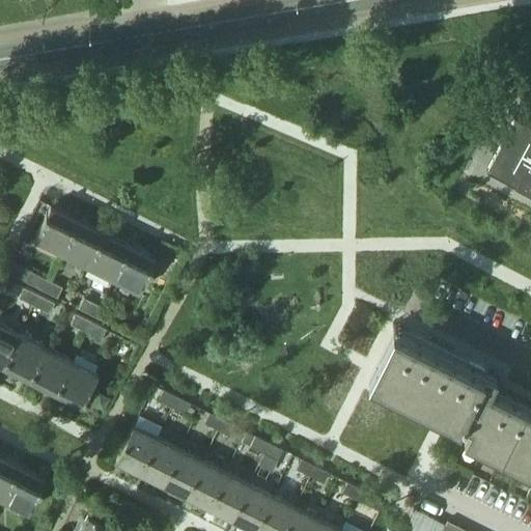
[(530,78),(515,107),(521,109),(516,117),(515,116),(486,170),(514,186),(513,187),(530,196),(530,78)]
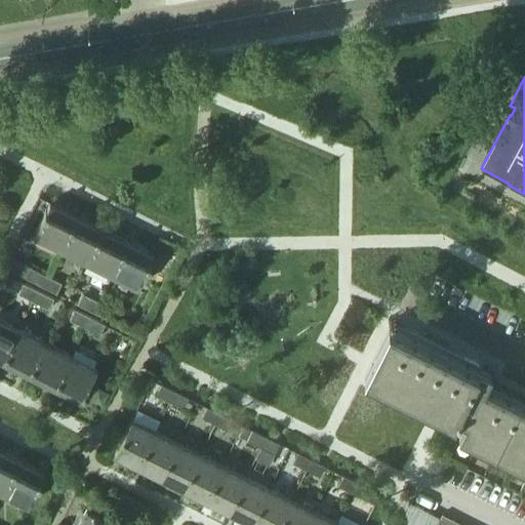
[(59,248),(73,221),(76,215),(49,202),(33,235),(59,248)]
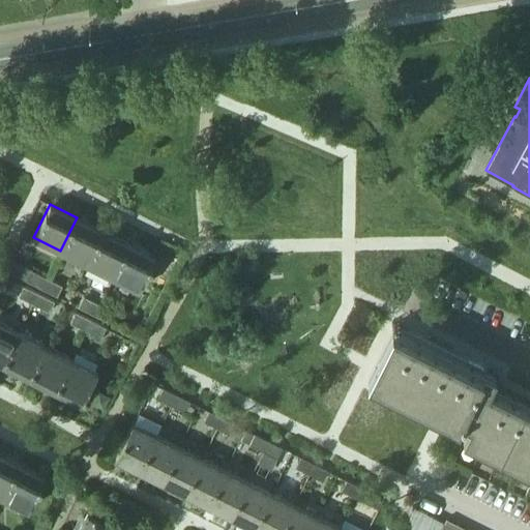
[(77,217),(74,224),(60,251),(86,263),(102,230),(77,217)]
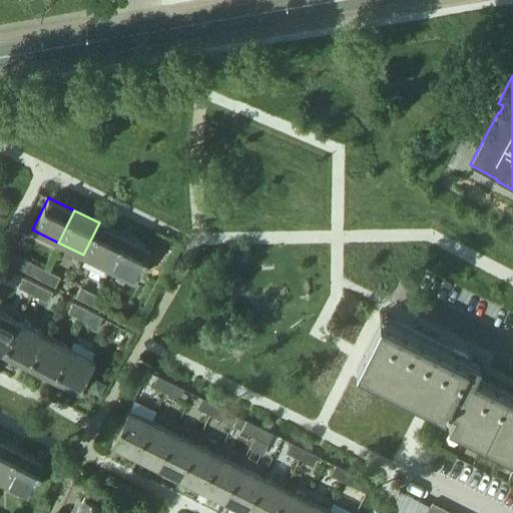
[(99,222),(83,254),(108,268),(119,245),(124,235),(99,222)]
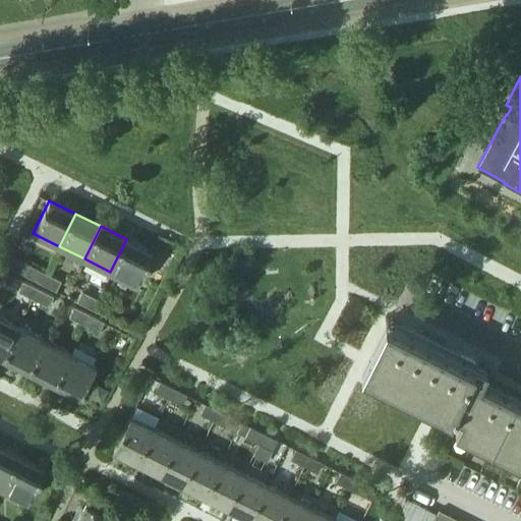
[(126,239),(121,249),(110,272),(136,285),(153,252),(126,239)]
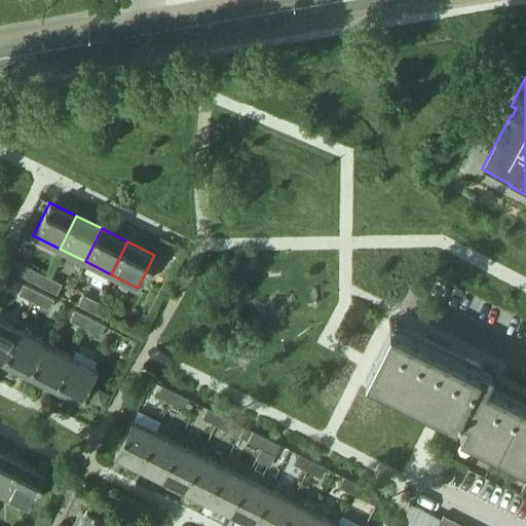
[(31,268),(26,277),(41,286),(46,275),(31,268)]
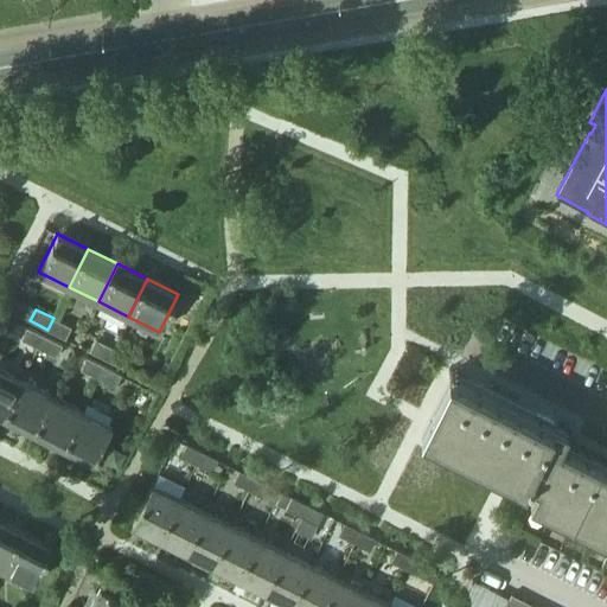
[(53,318),(48,330),(65,338),(71,326),(53,318)]
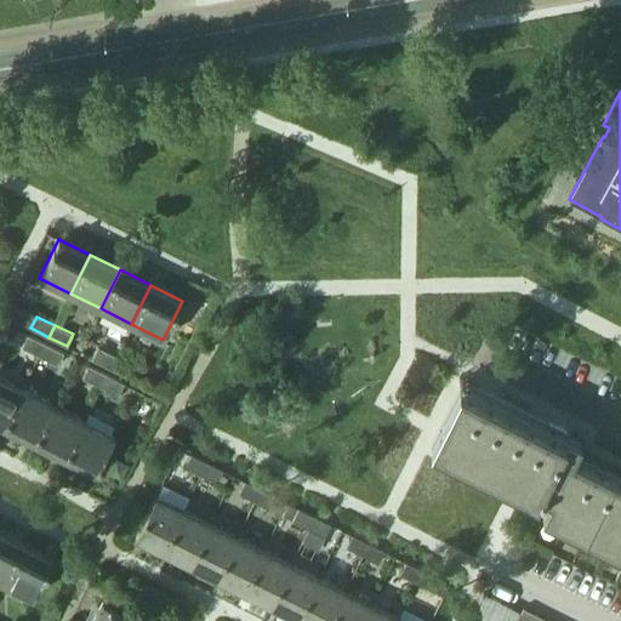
[(39,355),(45,343),(27,335),(21,347),(39,355)]
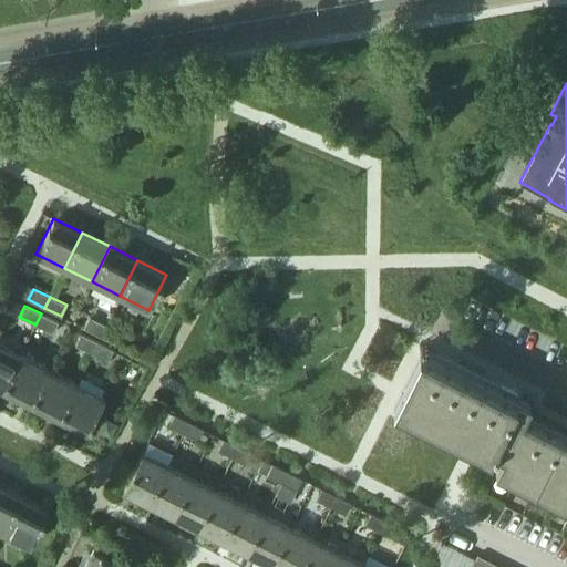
[(41,313),(35,325),(52,333),(58,321),(41,313)]
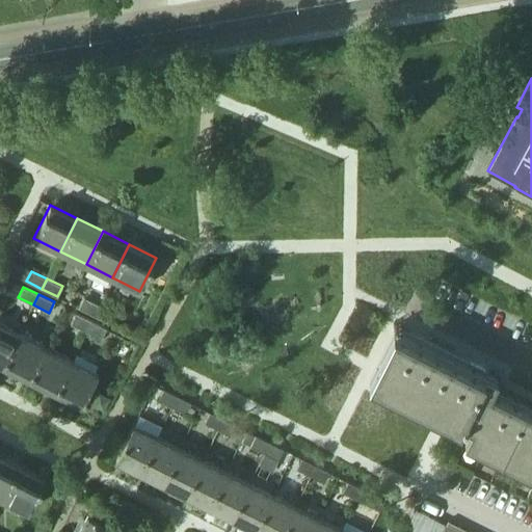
[(83,297),(78,307),(94,315),(99,304),(83,297)]
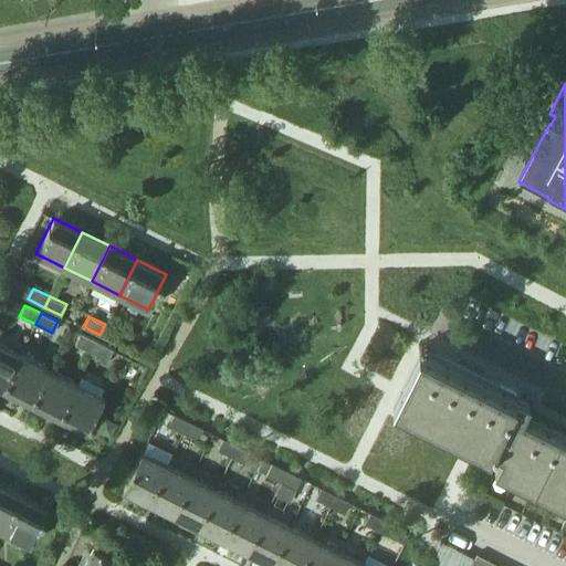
[(105,324),(100,335),(116,343),(122,332),(105,324)]
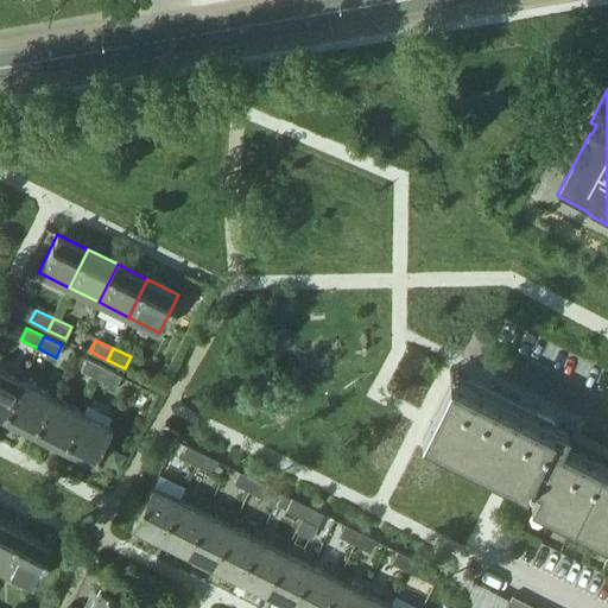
[(97,378),(100,373),(105,366),(87,358),(80,369),(97,378)]
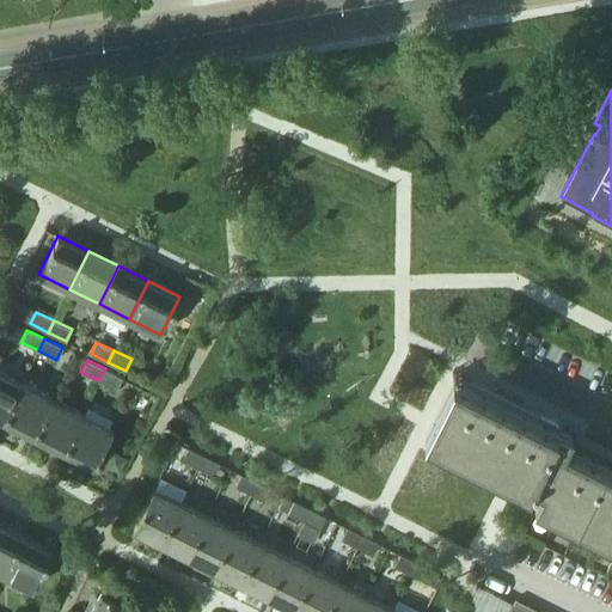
[(105,368),(101,375),(98,380),(116,390),(122,378),(105,368)]
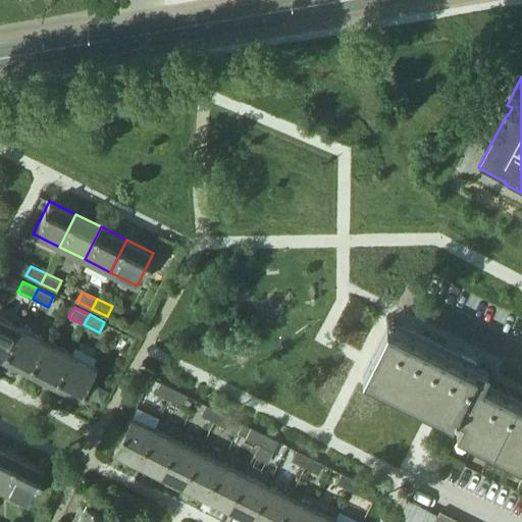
[(0,356),(3,358),(16,332),(19,326),(0,316),(0,356)]
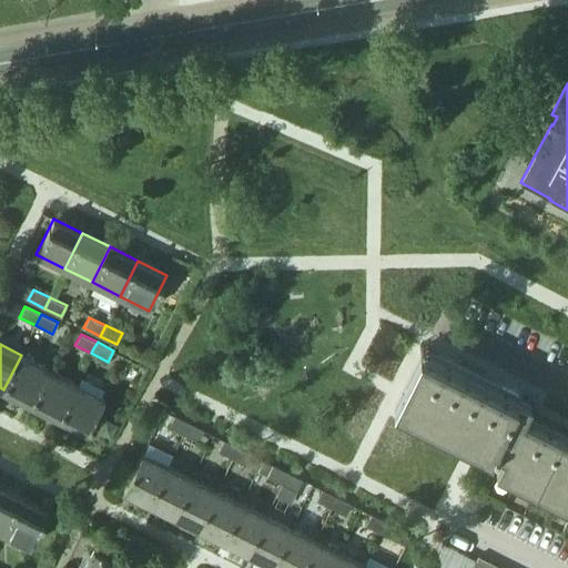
[(421,352),(394,406),(467,443),(480,449),(492,455),(495,448),(504,454),(499,463),(500,464),(518,473),(520,474),(538,483),(539,483),(558,493),(559,493),(567,497),(567,437),(531,419),(530,422),(520,417),(529,399),(437,354),(435,359),(421,352)]
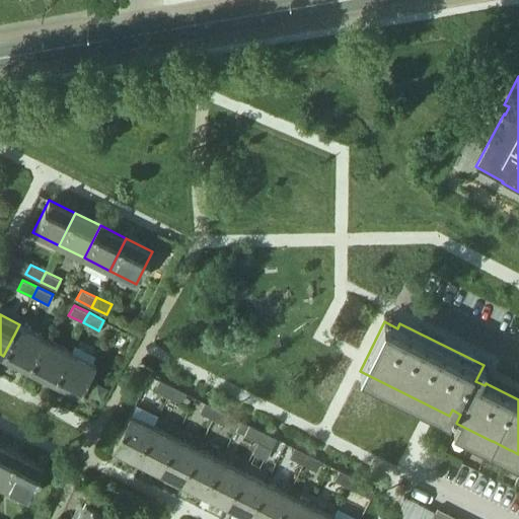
[(19,324),(16,330),(3,356),(28,368),(45,338),(19,324)]
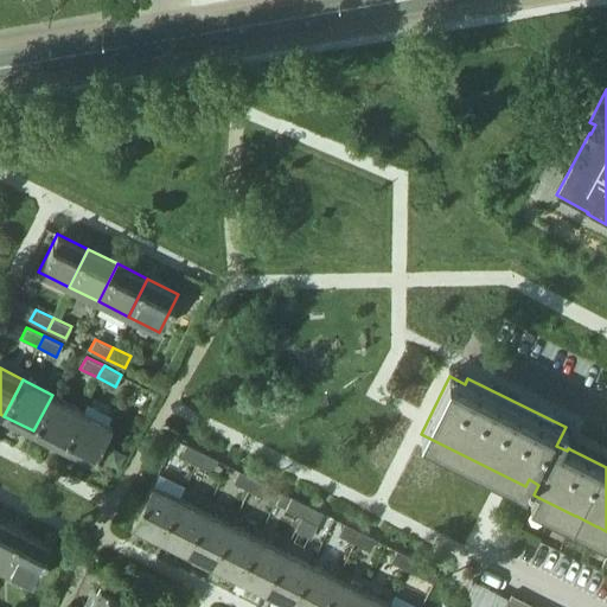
[(63,446),(64,446),(78,416),(82,409),(52,395),(33,430),(63,446)]
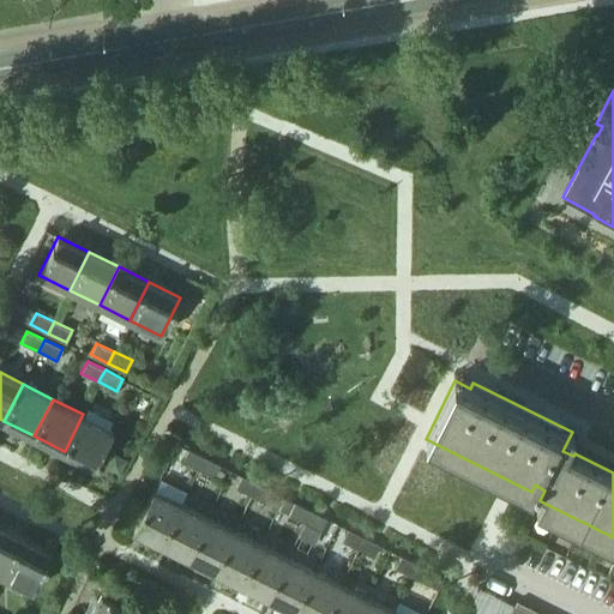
[(79,421),(65,451),(64,451),(95,467),(113,429),(83,414),(79,421)]
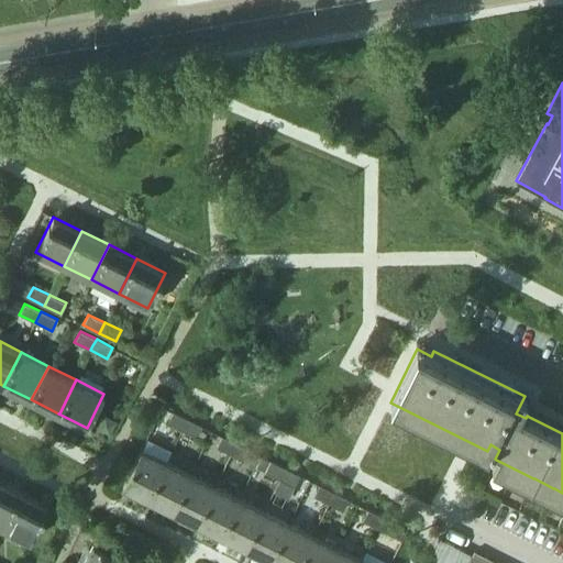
[(173,411),(167,422),(183,430),(187,419),(173,411)]
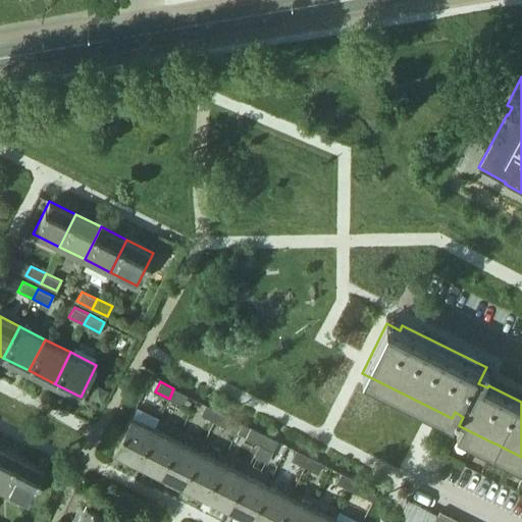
[(95,388),(91,396),(101,402),(106,390),(99,386),(95,388)]
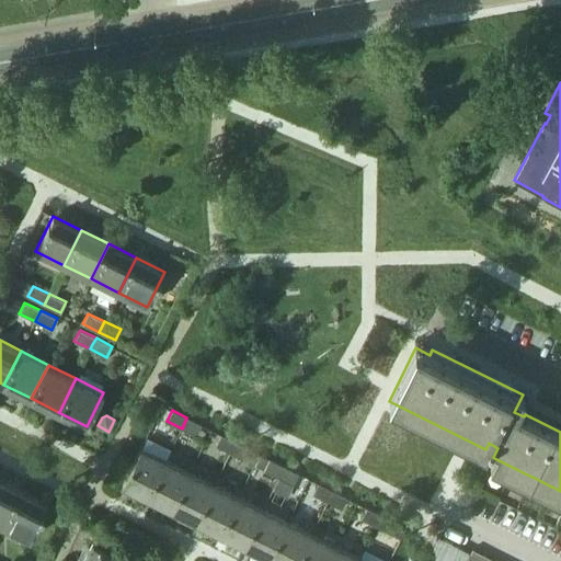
[(186,418),(182,428),(196,436),(202,425),(186,418)]
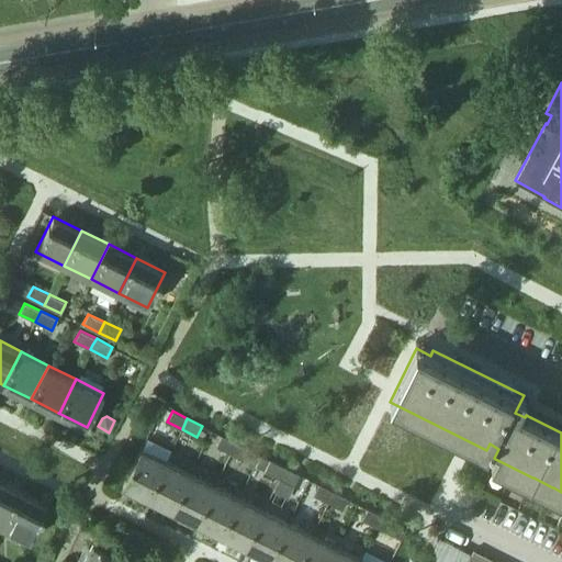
[(231,453),(236,442),(221,436),(215,447),(231,453)]
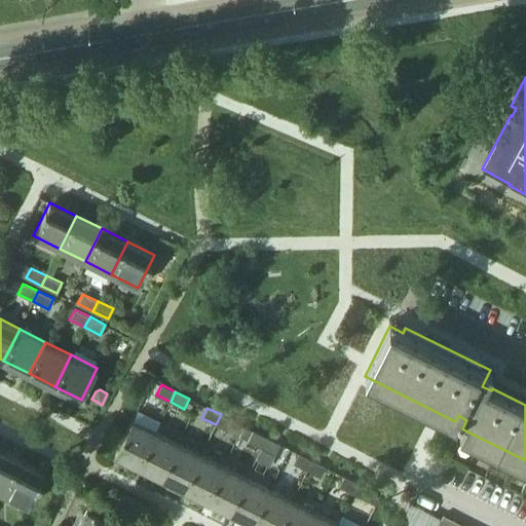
[(221,414),(216,424),(229,431),(234,421),(221,414)]
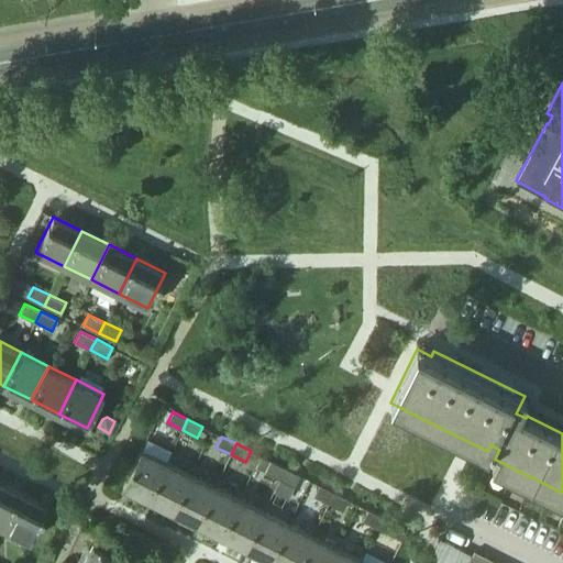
[(141,449),(123,486),(147,498),(166,462),(141,449)]
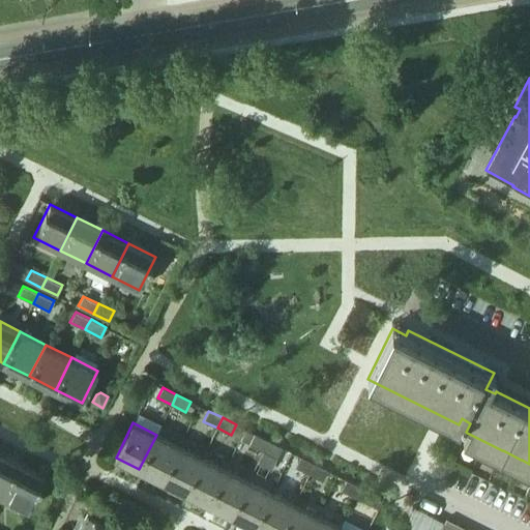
[(263,450),(268,441),(255,434),(249,444),(263,450)]
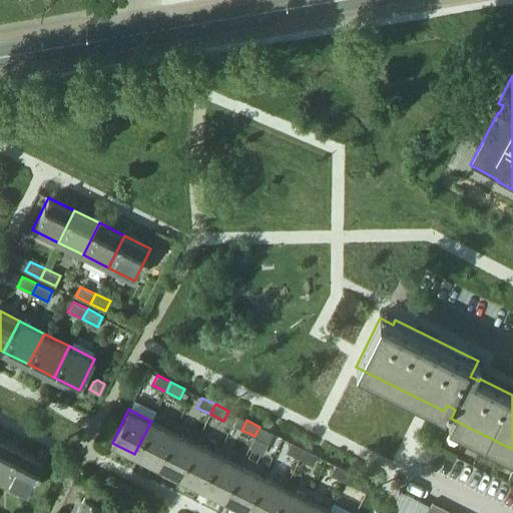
[(157,465),(173,432),(151,421),(134,454),(157,465)]
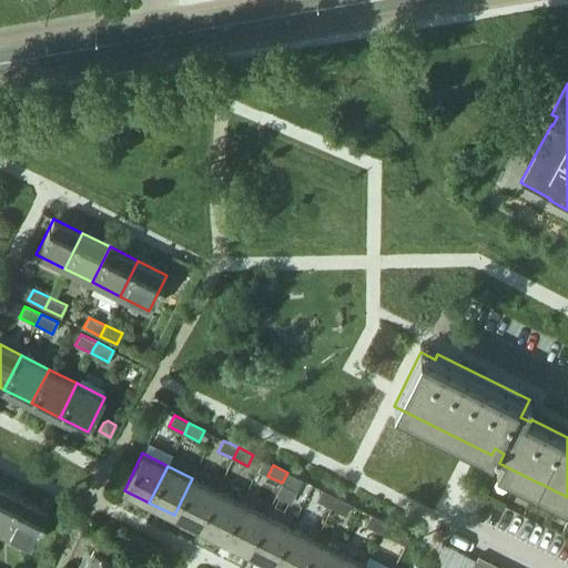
[(287,473),(282,483),(297,490),(302,479),(287,473)]
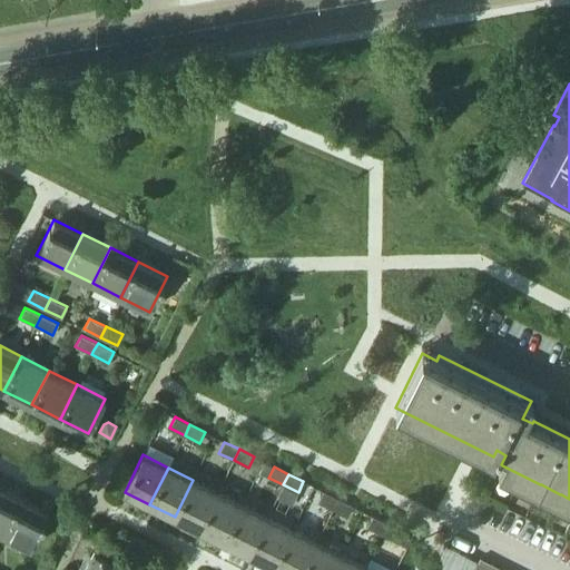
[(199,529),(217,492),(193,480),(175,517),(199,529)]
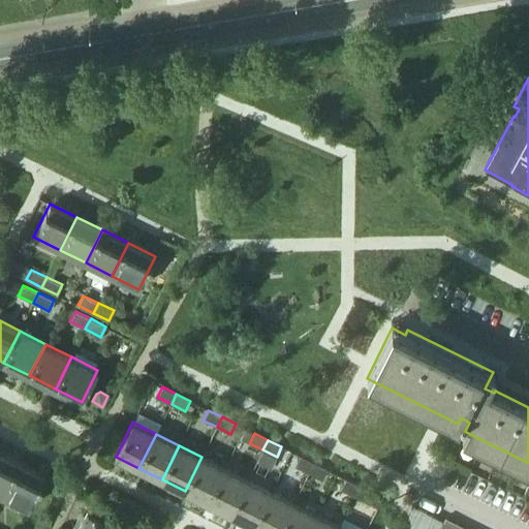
[(0,454),(0,494),(1,496),(14,469),(18,463),(0,454)]
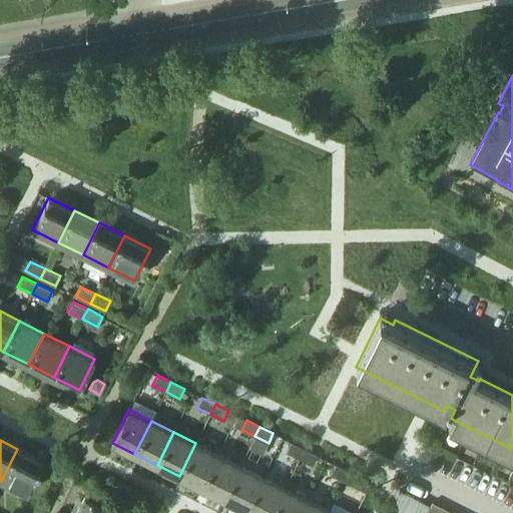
[(299,459),(304,449),(291,442),(286,452),(299,459)]
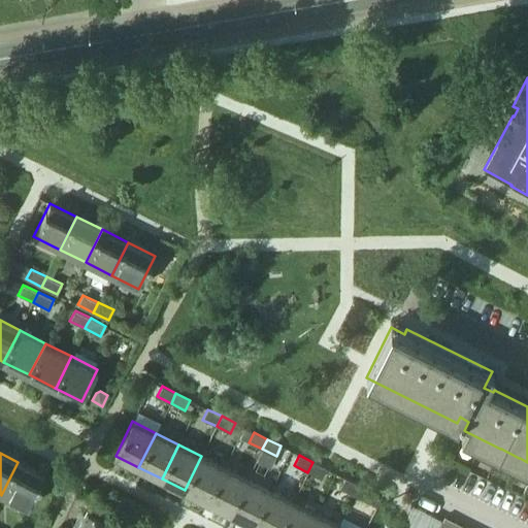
[(207,501),(225,467),(201,456),(185,490),(207,501)]
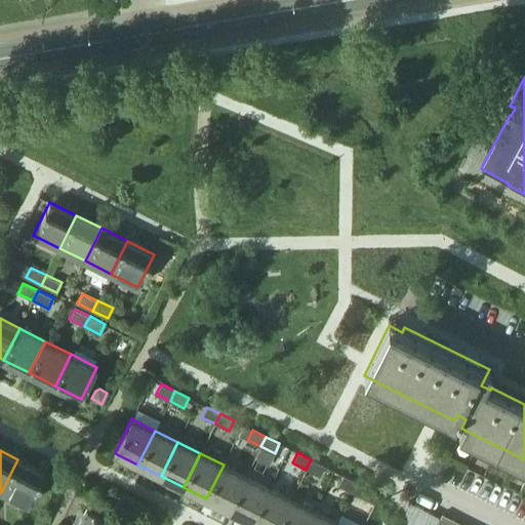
[(17,459),(14,466),(1,492),(28,505),(44,473),(17,459)]
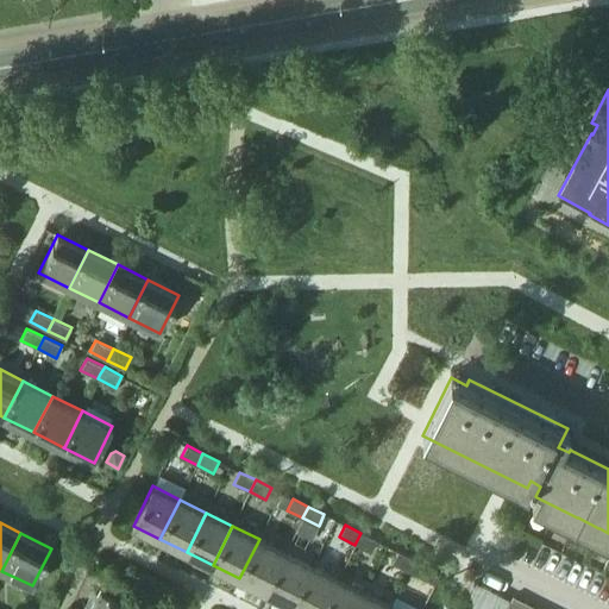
[(360,533),(355,545),(371,552),(377,540),(360,533)]
